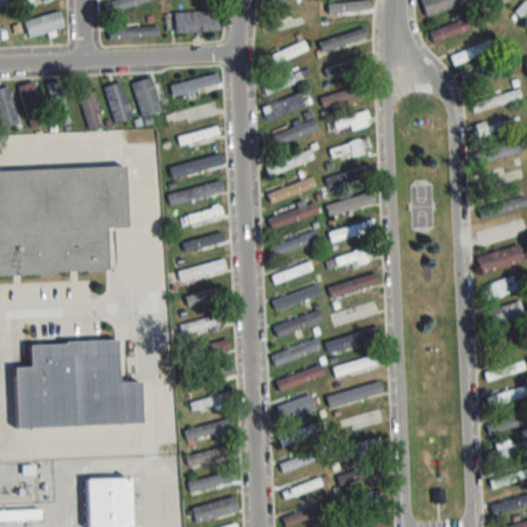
[(155,0),(103,0),(106,12),(155,0)]
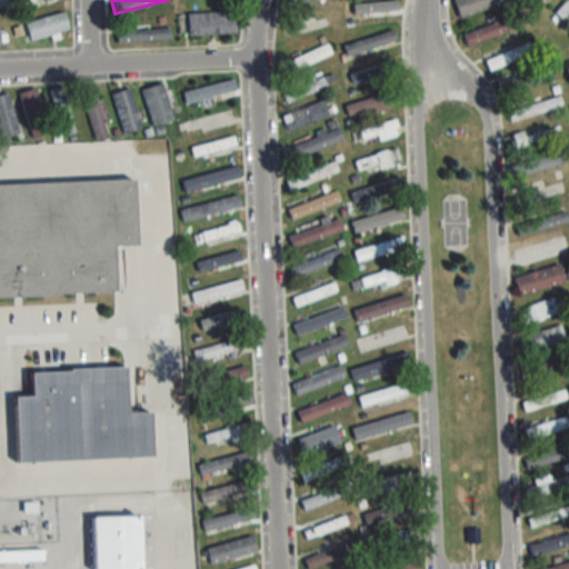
[(506,3),(503,0),(452,0),(459,18),(506,3)]
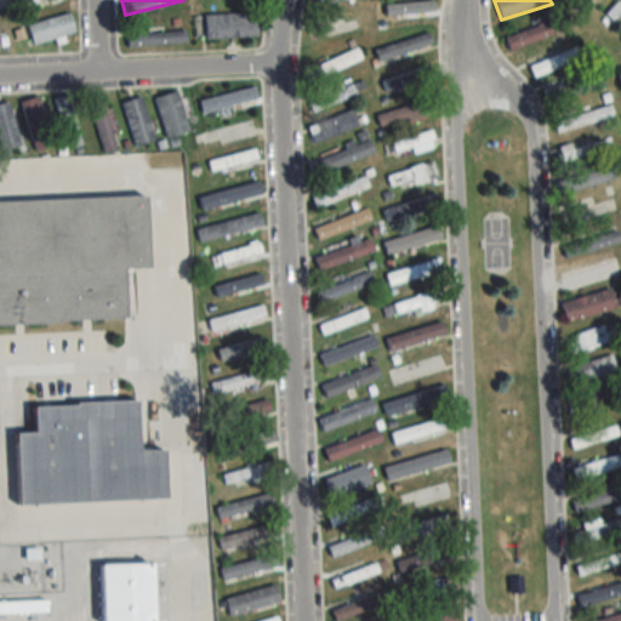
[(590,0),(570,0),(569,1),(579,11),(590,0)]
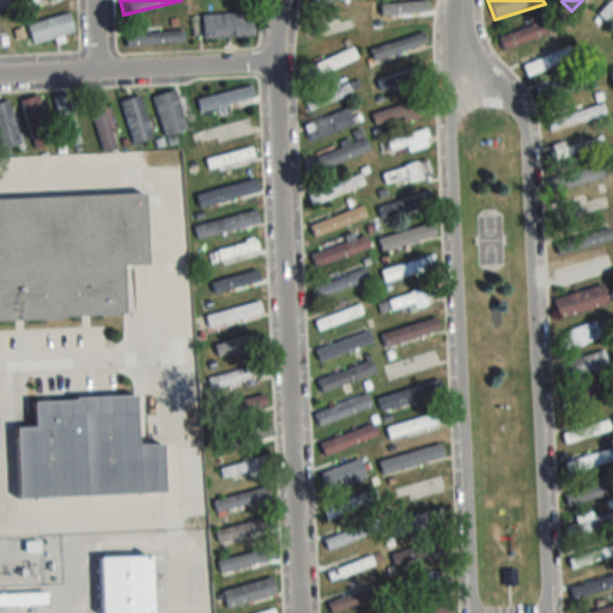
[(612,13),(612,0),(610,0),(596,13),(605,22),(612,13)]
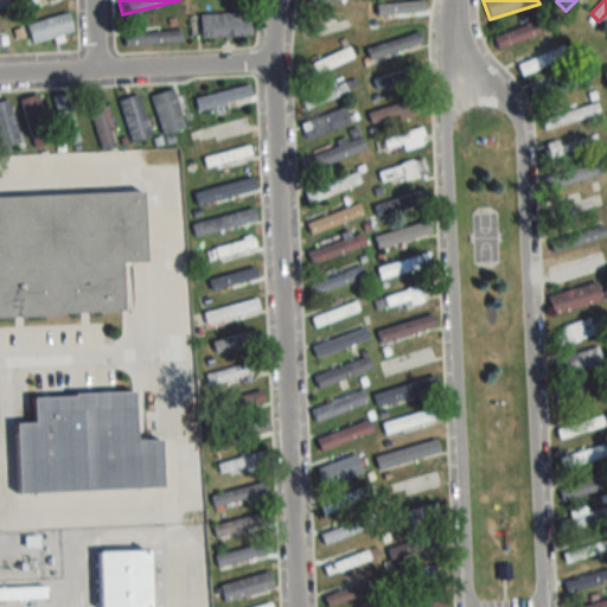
[(369,21),(422,18),(421,2),(368,6),(369,21)]
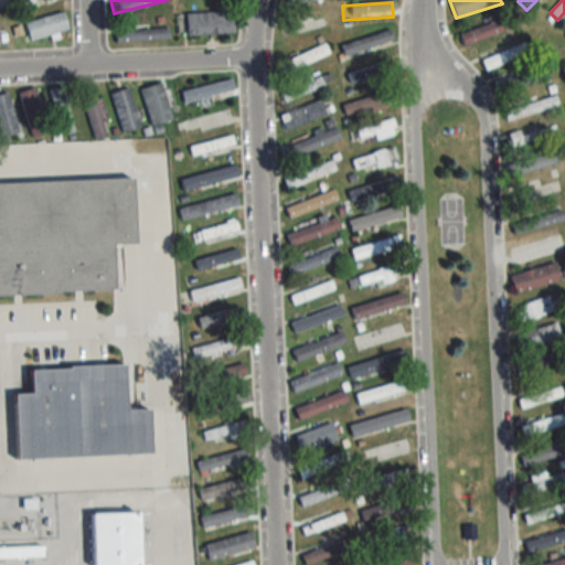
[(30,41),(70,30),(64,12),(24,23),(30,41)]
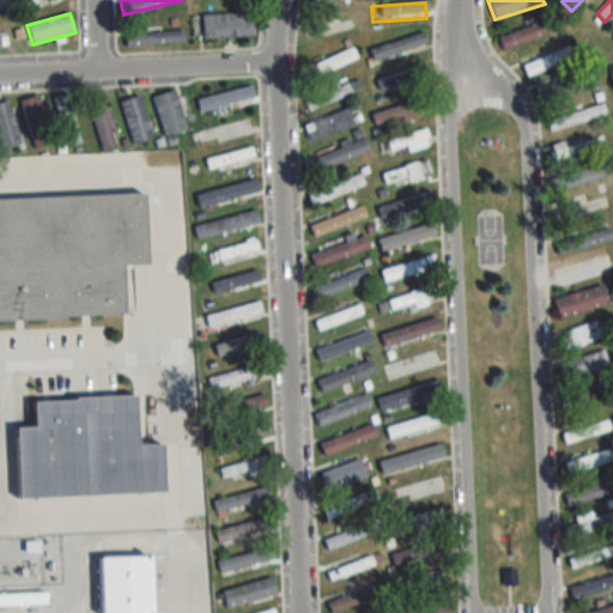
[(255,37),(255,13),(202,13),(202,37),(255,37)]
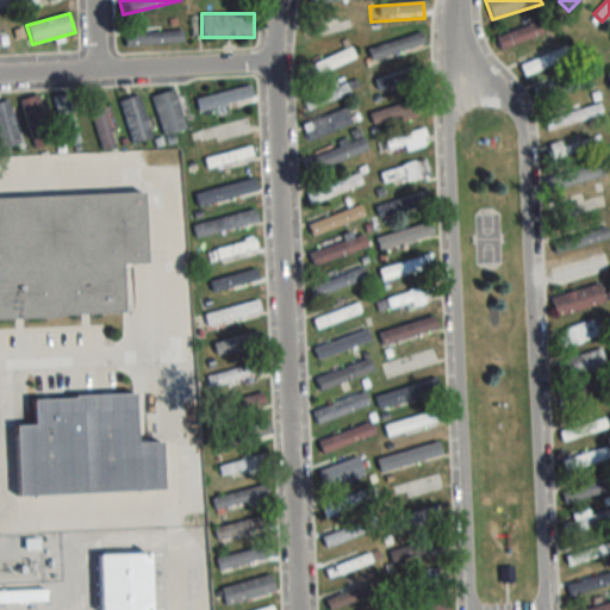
[(559,30),(555,18),(497,36),(500,48),(559,30)]
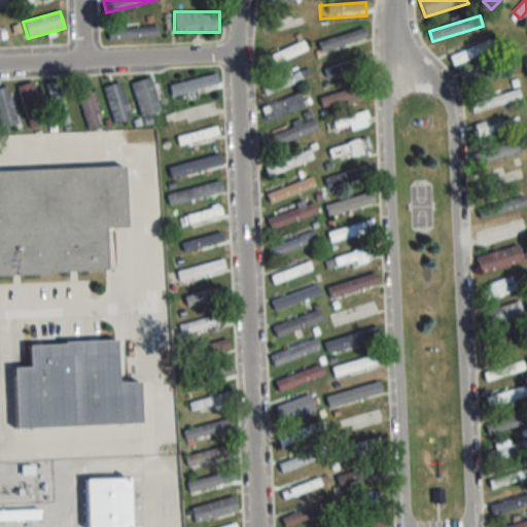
[(109,38),(157,36),(157,26),(108,28),(109,38)]
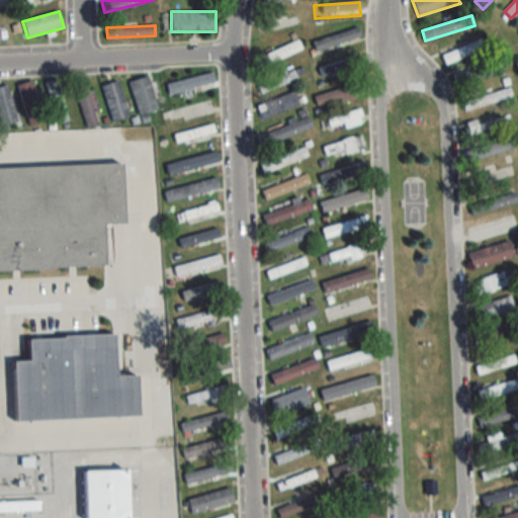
[(313,40),(316,51),(361,37),(358,28),(313,40)]
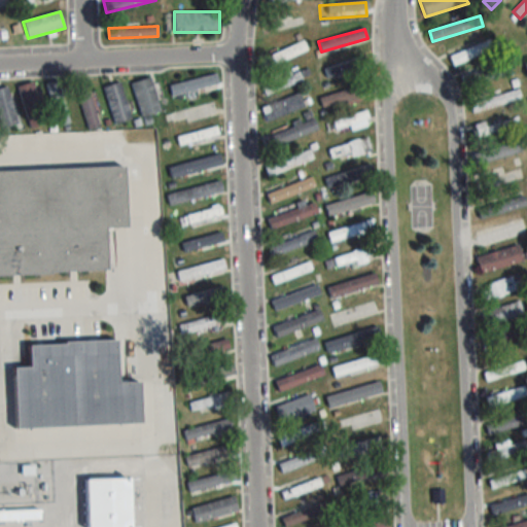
[(493,48),(489,39),(449,58),(453,66),(493,48)]
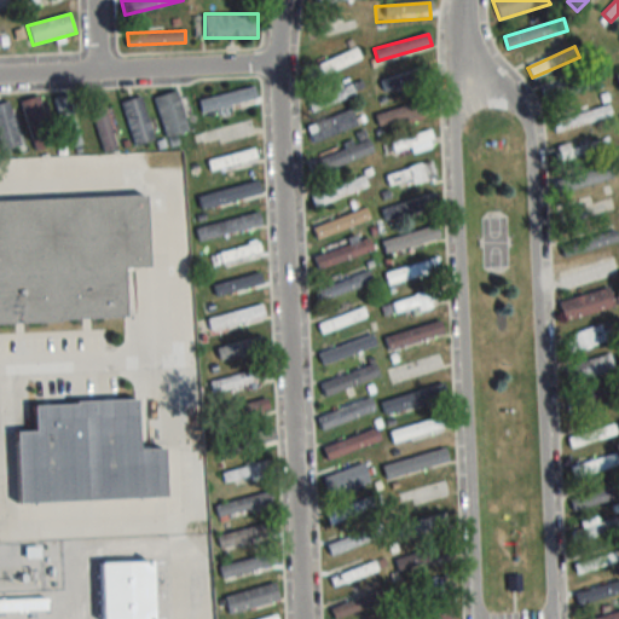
[(307,67),(311,79),(362,61),(357,50),(307,67)]
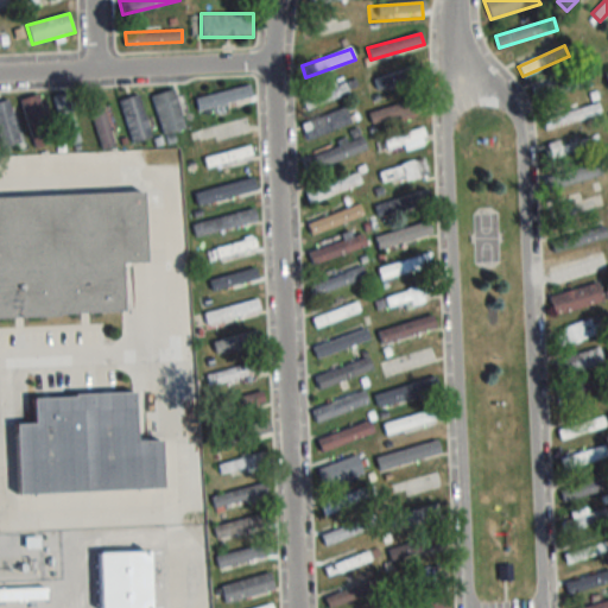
[(588,70),(534,88),(538,101),(593,82),(588,70)]
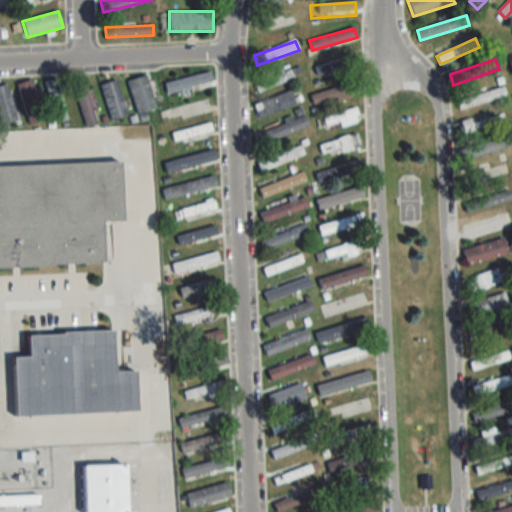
[(257,92),(294,79),(291,70),(283,73),(282,69),(252,79),(257,92)]
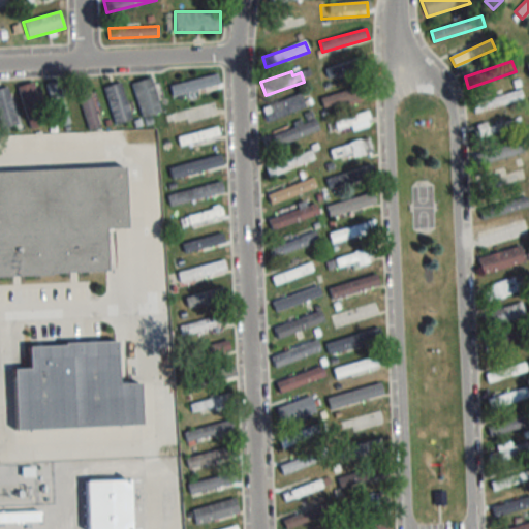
[(220,84),(217,74),(170,85),(173,95),(220,84)]
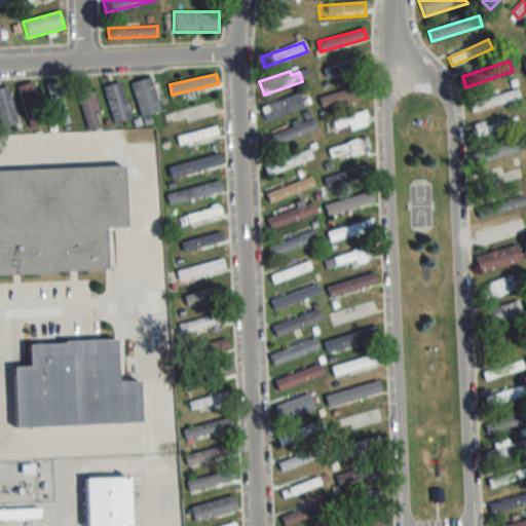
[(132,82),(141,116),(160,110),(150,76),(132,82)]
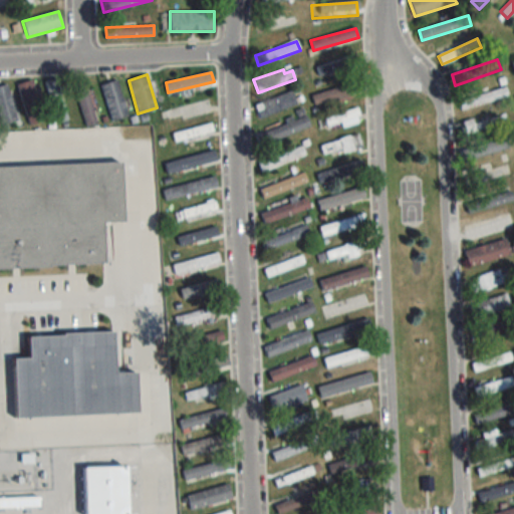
[(53,122),(66,120),(59,77),(46,80),(53,122)]
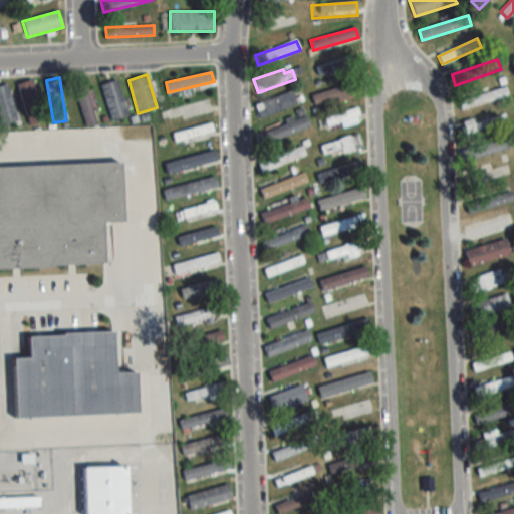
[(72,80),(86,125),(96,121),(83,77),(72,80)]
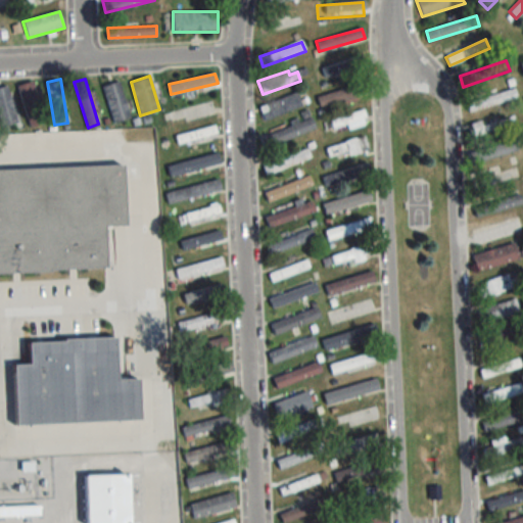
[(18,85),(29,127),(47,123),(37,80),(18,85)]
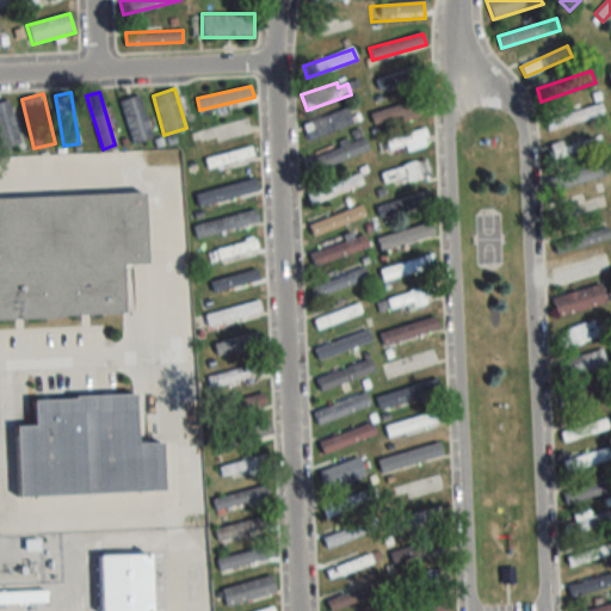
[(133,143),(152,137),(140,94),(121,100),(133,143)]
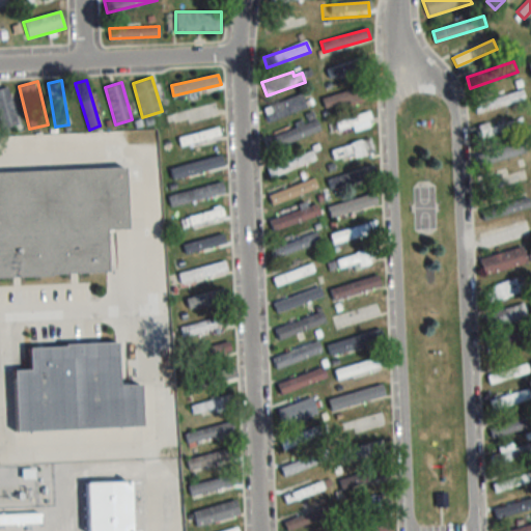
[(0,88),(0,122),(2,130),(20,123),(7,86),(0,88)]
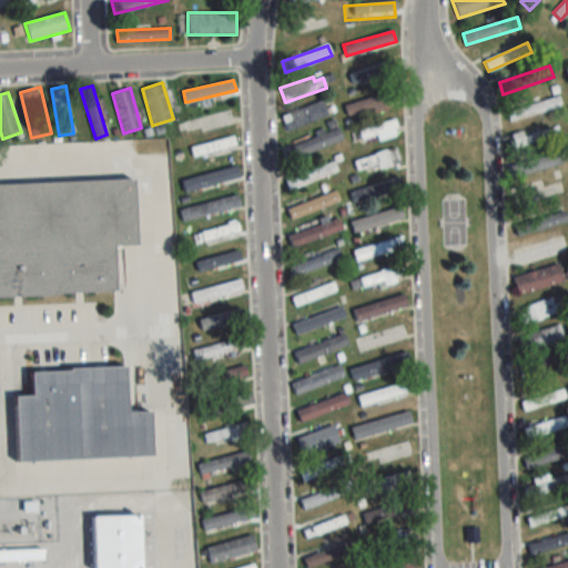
[(347,117),(388,102),(385,92),(344,107),(347,117)]
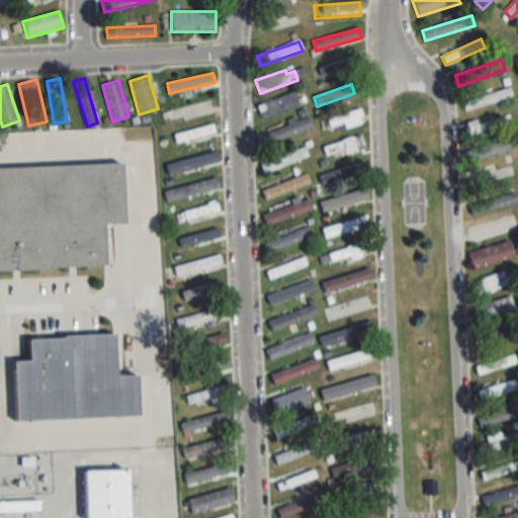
[(461,101),(463,110),(511,97),(509,88),(461,101)]
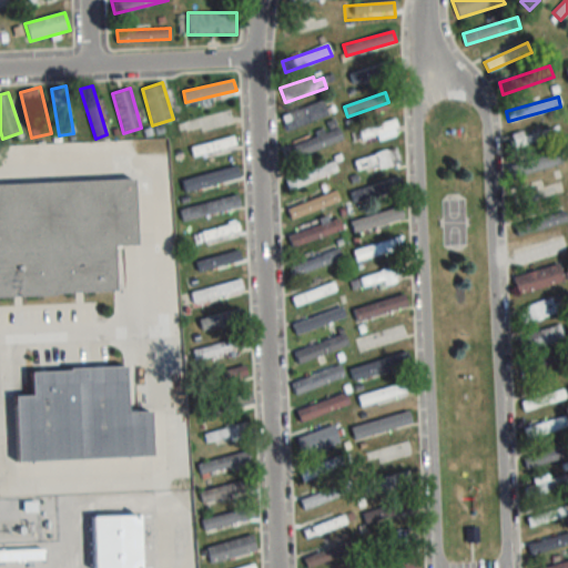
[(286,132),(328,115),(322,100),(281,117),(286,132)]
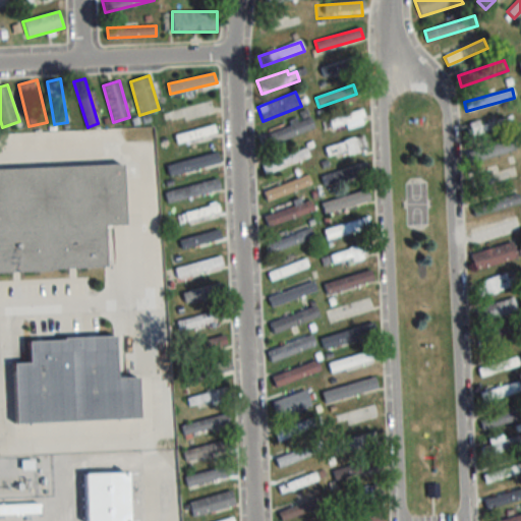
[(328,119),(331,129),(345,124),(347,129),(366,123),(362,109),(328,119)]
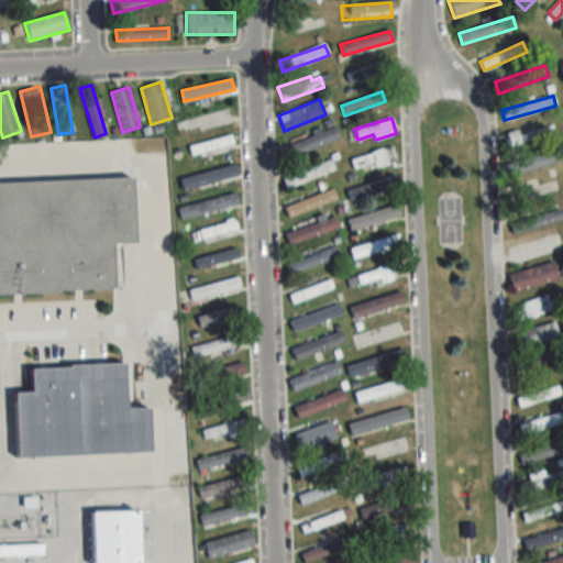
[(340,140),(335,127),(280,147),(285,159),(340,140)]
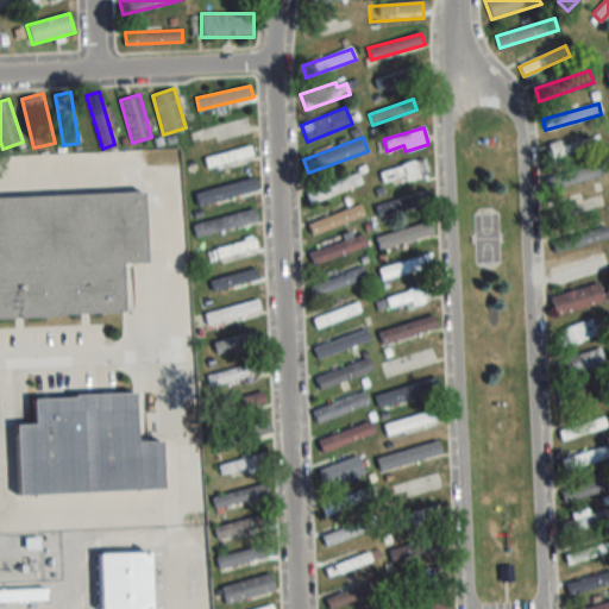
[(560,140),(545,145),(551,161),(595,146),(592,137),(563,145),(560,140)]
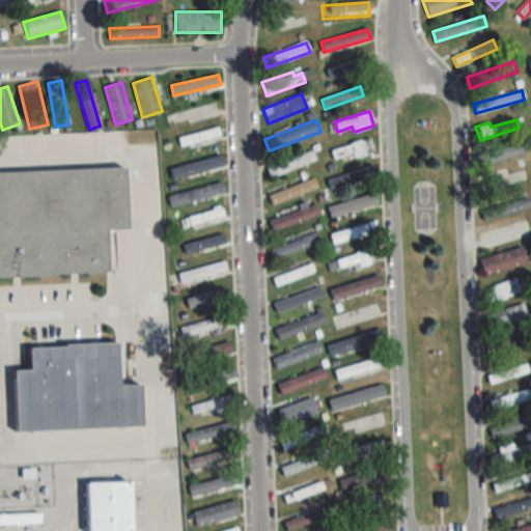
[(219,131),(177,134),(178,145),(220,142),(219,131)]
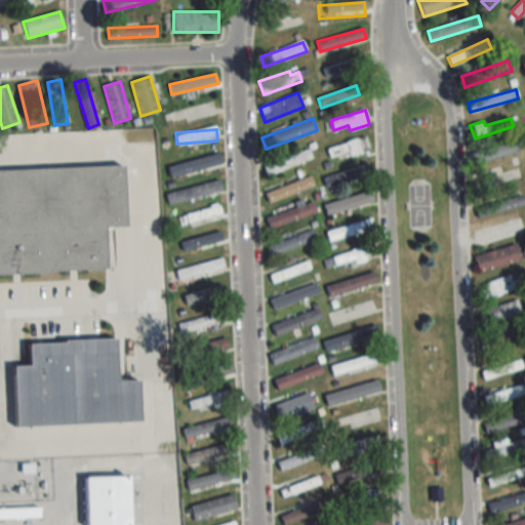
[(325,149),(329,162),(369,150),(365,136),(325,149)]
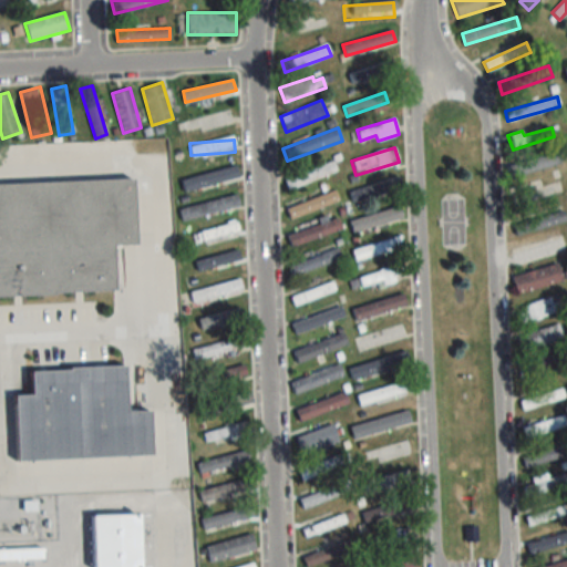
[(508,166),(512,177),(562,163),(558,151),(508,166)]
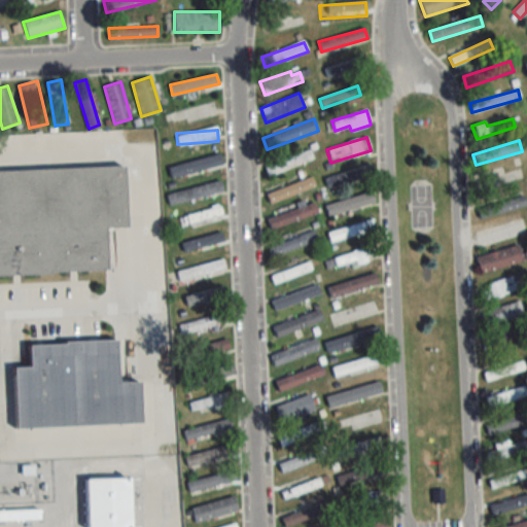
[(265,168),(268,177),(313,159),(309,149),(265,168)]
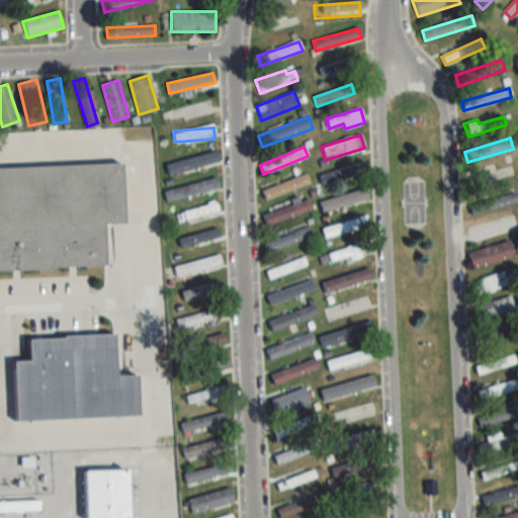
[(104,223),(124,222),(123,163),(0,166),(0,268),(105,266),(104,223)]
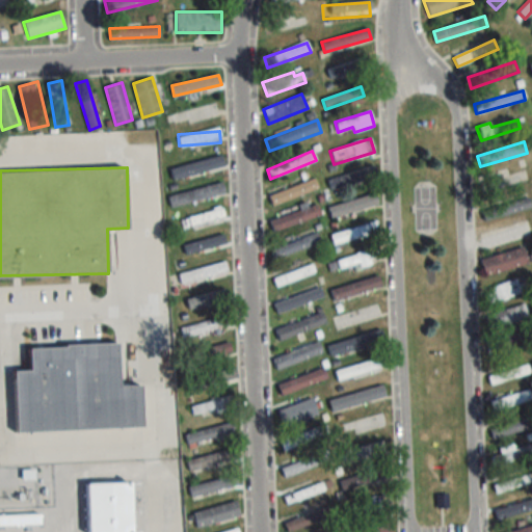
[(327,179),(329,189),(377,178),(375,167),(327,179)]
